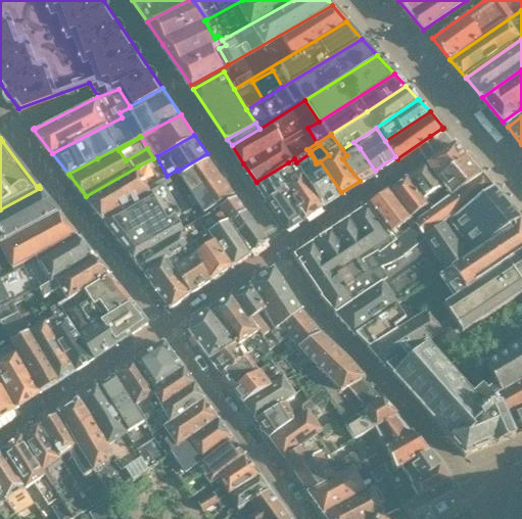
[(353,142),(342,149),(347,155),(342,158),(360,181),(374,172),(375,173),(376,172),(375,171),(360,148),(353,142)]
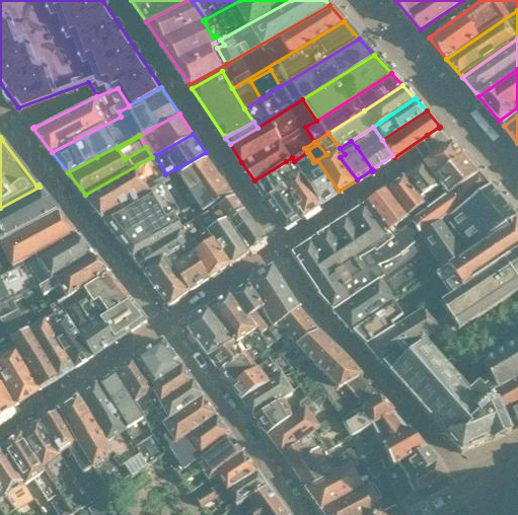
[(452,141),(428,158),(426,159),(436,175),(464,154),(452,141)]
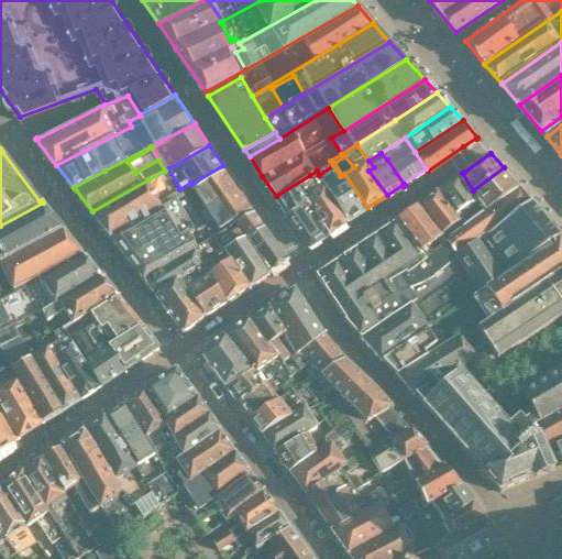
[(226,168),(223,165),(191,184),(194,187),(226,168)]
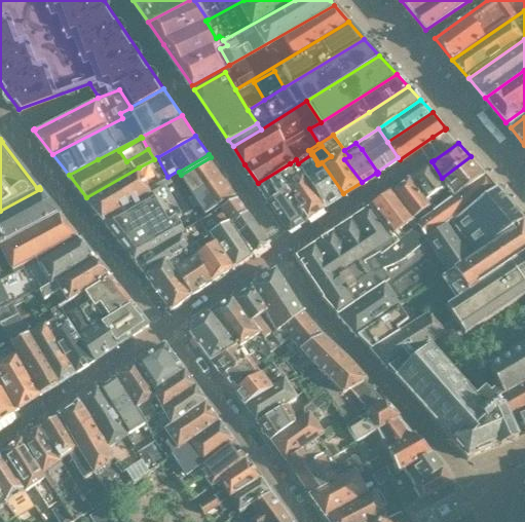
[(317,164),(311,154),(298,163),(326,206),(343,193),(322,162),(320,163),(317,164)]
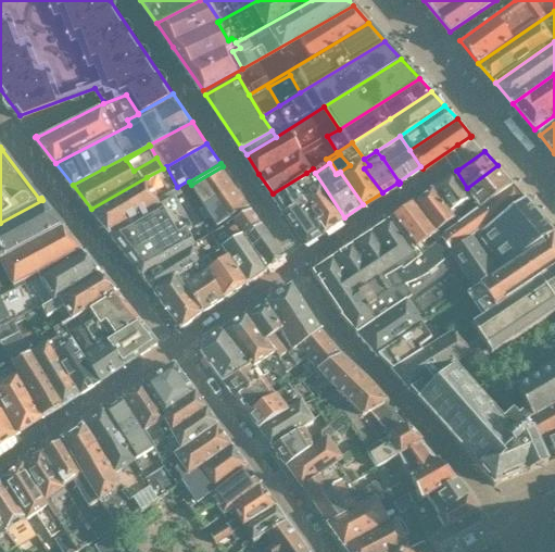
[(456,171),(452,174),(466,199),(450,211),(459,225),(514,184),(497,165),(467,188),(456,171)]
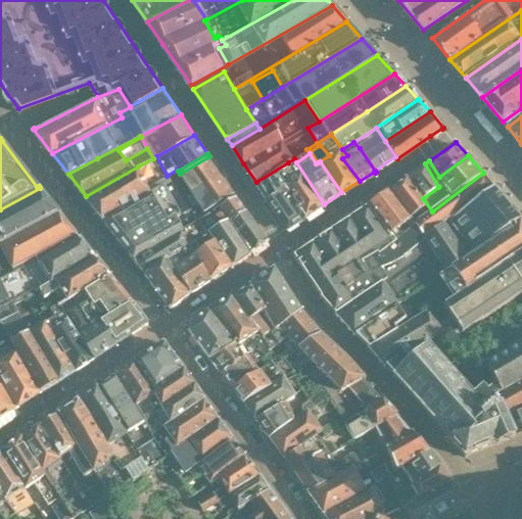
[(209,156),(180,174),(192,191),(222,175),(209,156)]
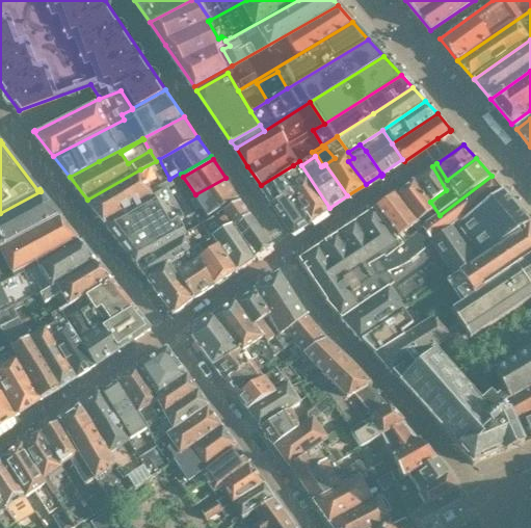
[(299,161),(293,165),(296,170),(285,178),(292,187),(290,188),(311,219),(329,208),(301,165),(299,161)]
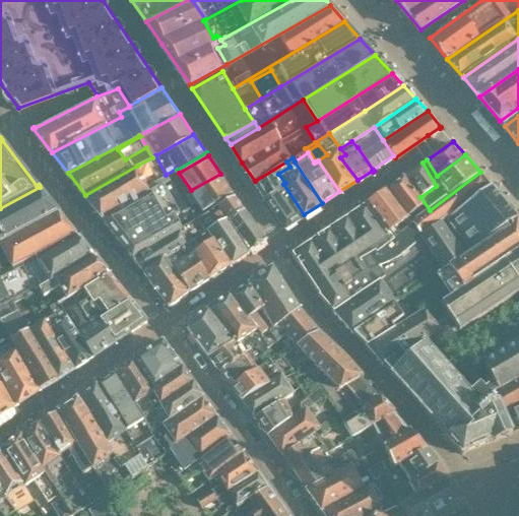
[(436,186),(423,163),(405,174),(420,197),(436,186)]
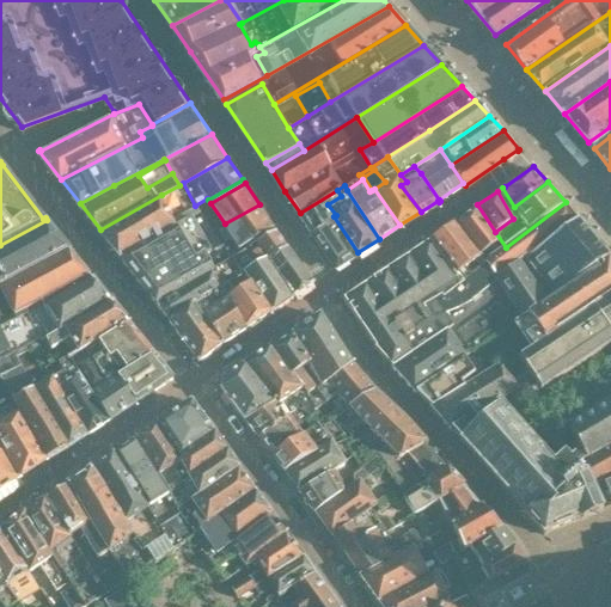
[(177,224),(162,195),(101,230),(121,255),(177,224)]
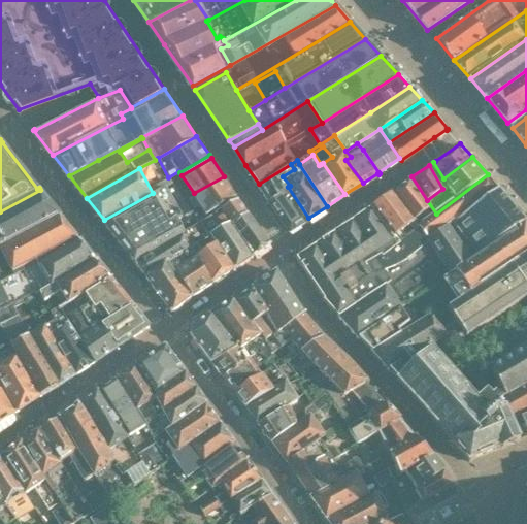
[(290,186),(283,176),(282,174),(261,187),(288,226),(289,227),(291,228),(293,228),(294,227),(308,218),(288,187),(290,186)]
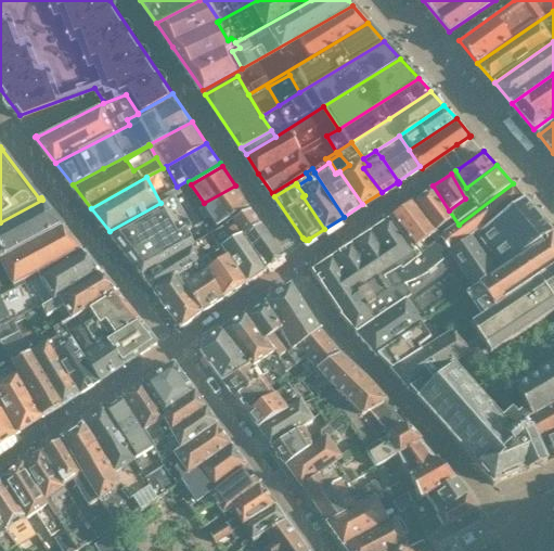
[(439,240),(419,255),(401,267),(400,265),(385,273),(389,283),(391,287),(403,282),(423,273),(429,270),(454,255),(453,254),(461,248),(459,245),(524,196),(513,183),(459,225),(439,240)]
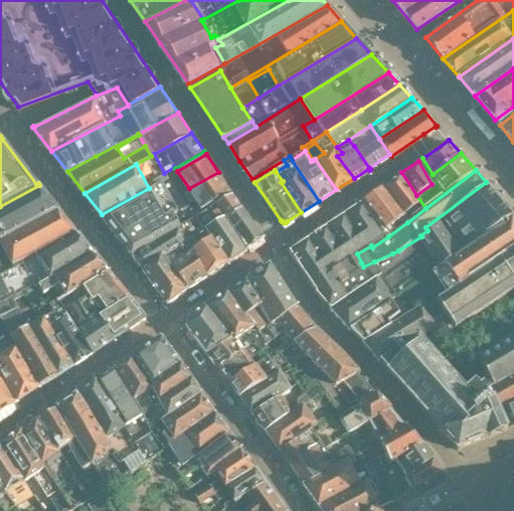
[(230,188),(218,172),(189,188),(201,206),(230,188)]
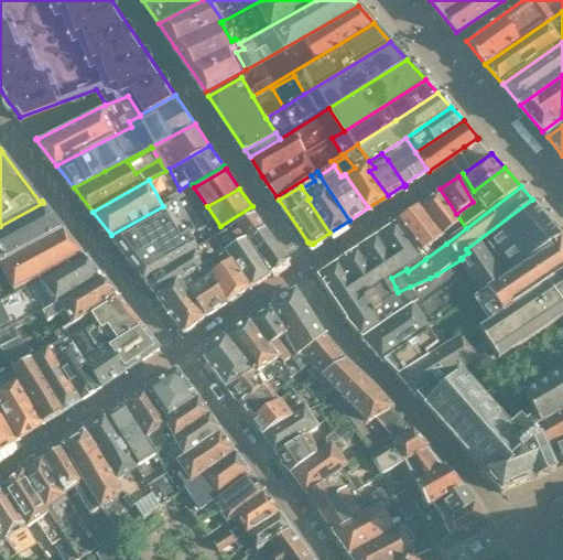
[(456,214),(440,189),(419,203),(446,244),(466,228),(456,214)]
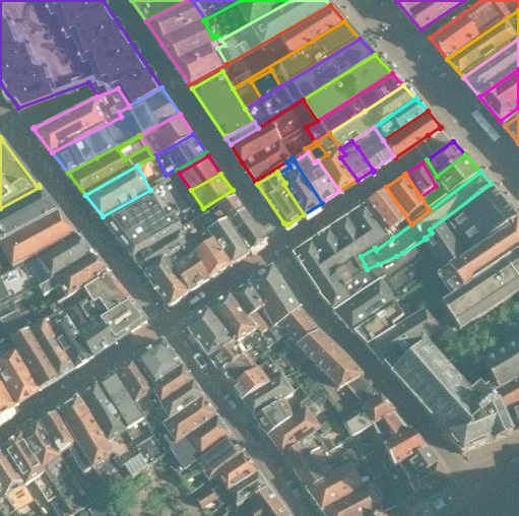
[(150,190),(103,216),(134,256),(182,227),(174,214),(193,203),(176,176),(150,190)]
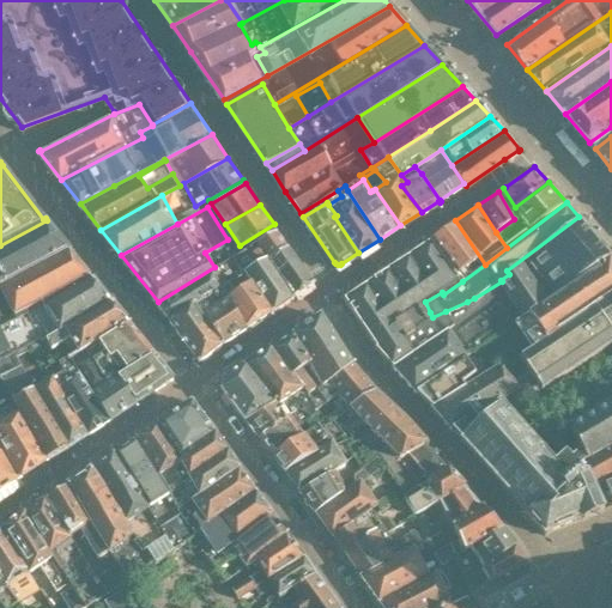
[(611,255),(579,217),(507,271),(509,274),(501,280),(502,281),(474,298),(467,302),(446,311),(455,326),(472,350),(501,332),(504,329),(523,316),(611,257),(611,255)]
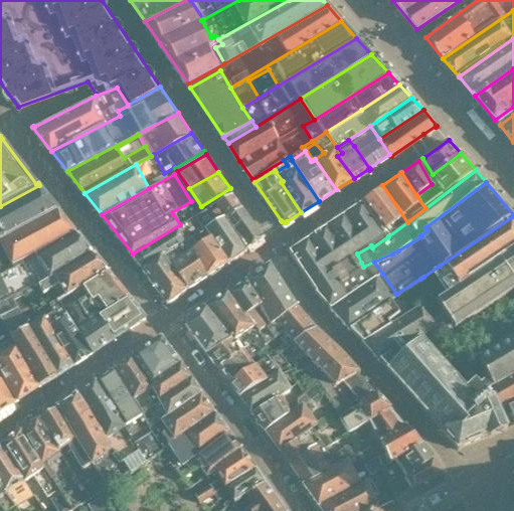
[(0,238),(57,208),(39,185),(0,206),(0,238)]
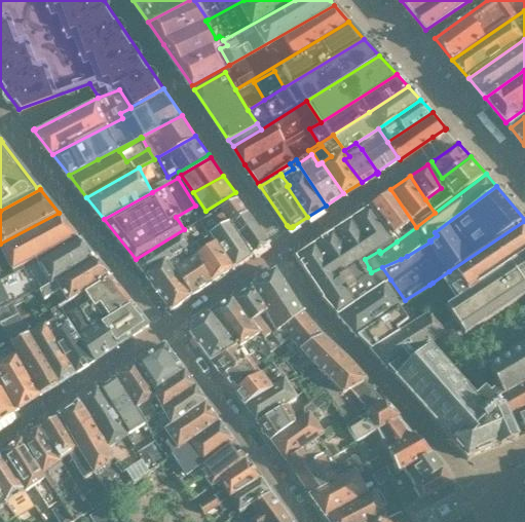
[(416,227),(390,189),(370,203),(397,241),(416,227)]
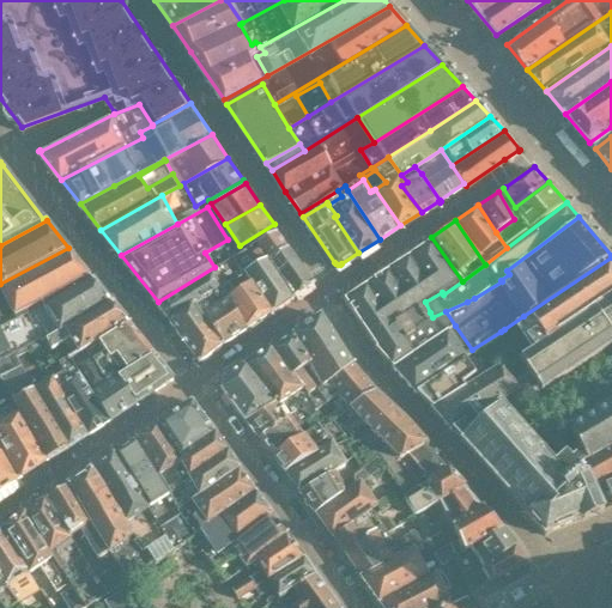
[(277,228),(259,238),(259,239),(270,254),(297,292),(315,280),(302,263),(295,253),(277,228)]
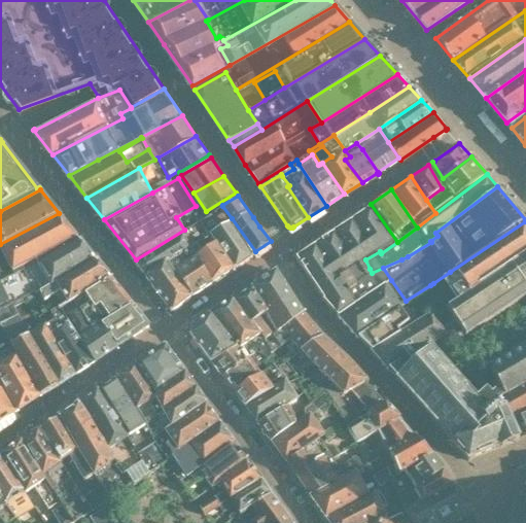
[(371,204),(296,254),(324,297),(323,298),(339,314),(369,294),(386,283),(391,280),(383,268),(372,273),(370,269),(365,259),(380,251),(381,253),(397,242),(371,204)]
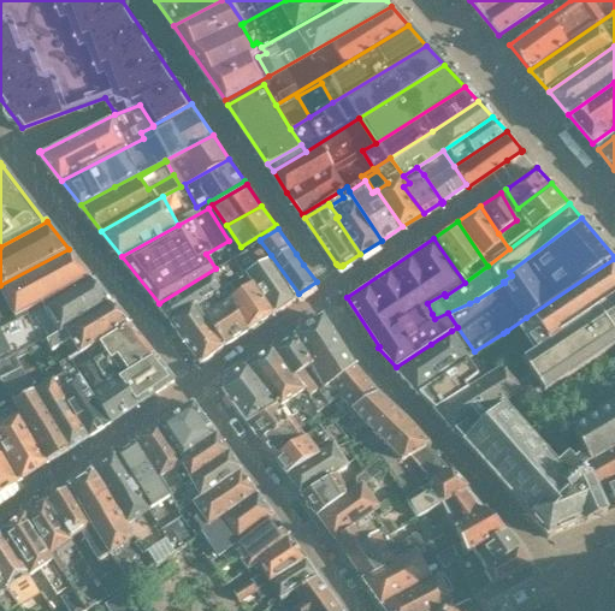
[(260,241),(235,257),(244,271),(273,310),(299,294),(271,255),(260,241)]
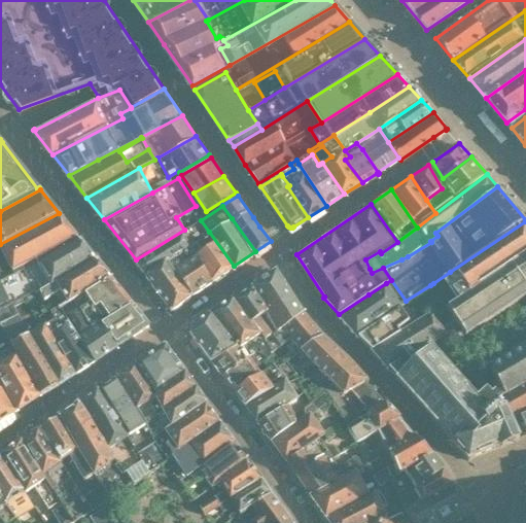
[(0,277),(77,236),(59,213),(0,244),(0,277)]
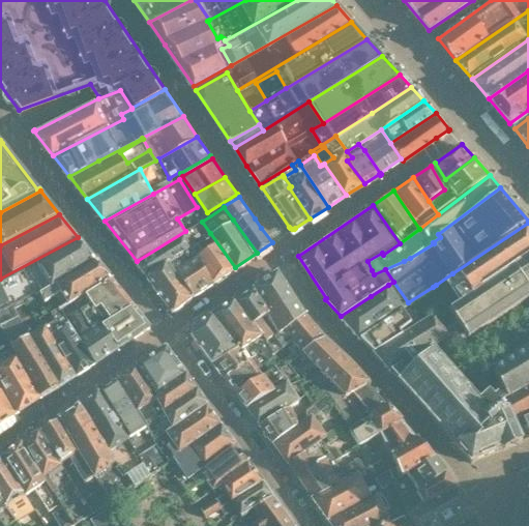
[(185,231),(137,261),(147,275),(189,246),(210,233),(202,222),(202,221),(185,231)]
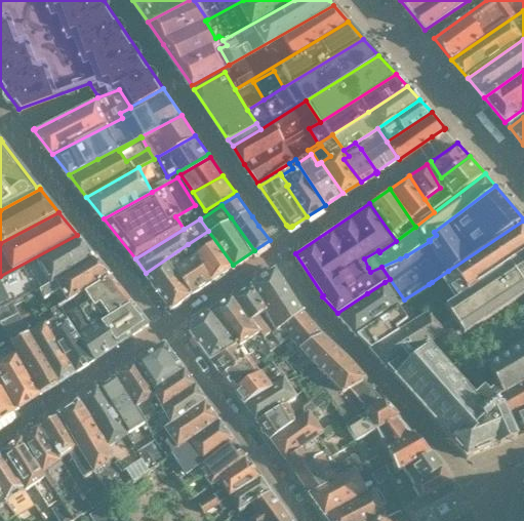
[(432,282),(429,284),(442,305),(445,304),(484,278),(523,249),(523,221),(448,271),(432,282)]
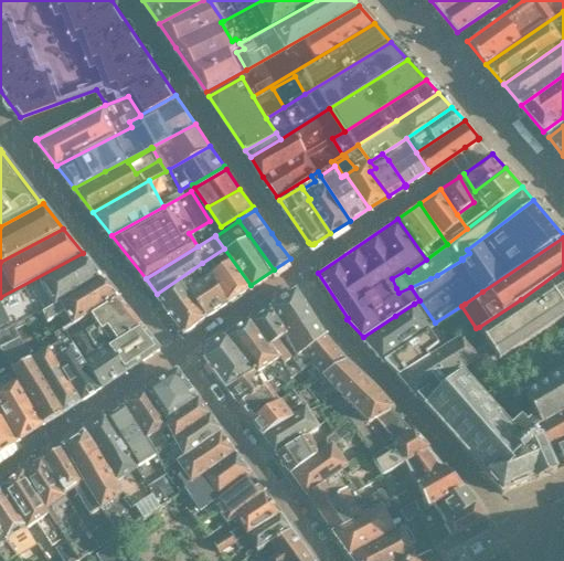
[(224,249),(202,263),(210,273),(229,299),(251,285),(224,249)]
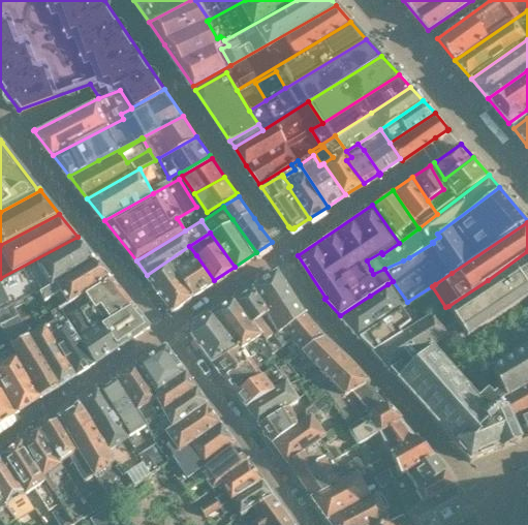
[(0,321),(1,321),(17,315),(11,308),(29,297),(33,295),(95,258),(78,237),(0,278),(0,321)]
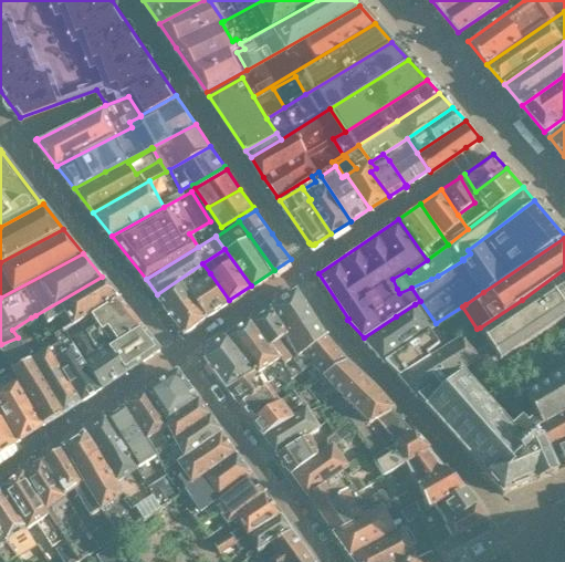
[(202,263),(157,294),(185,331),(208,314),(189,288),(210,273),(202,263)]
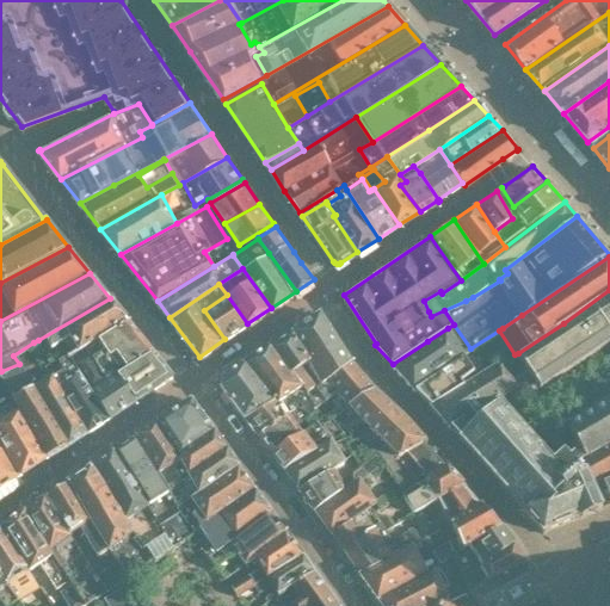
[(609,395),(566,420),(575,437),(565,446),(511,385),(448,421),(451,426),(451,425),(461,436),(462,438),(463,438),(474,450),(473,450),(475,452),(476,452),(487,464),(486,464),(488,467),(499,478),(499,480),(501,482),(501,481),(512,493),(512,494),(513,496),(515,495),(524,506),(523,506),(544,530),(581,514),(602,506),(575,459),(609,441),(609,290),(564,323),(518,353),(519,354),(529,368),(533,375),(542,388),(609,341),(609,395)]
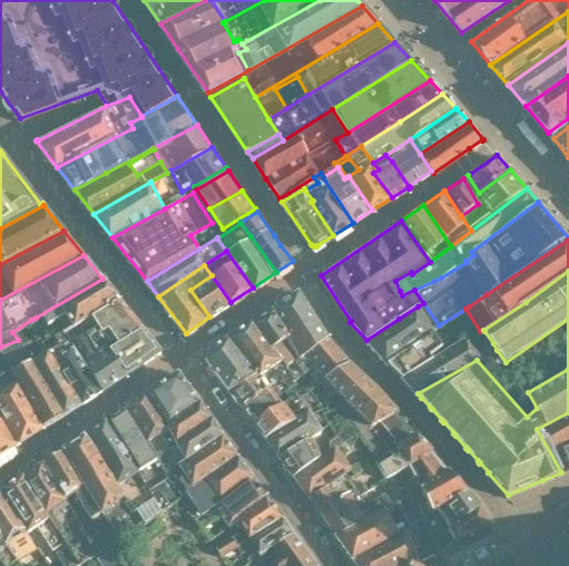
[(231,302),(212,275),(190,290),(209,316),(231,302)]
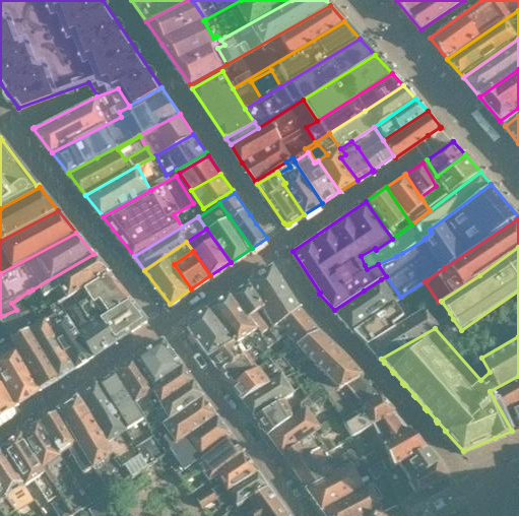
[(33,289),(28,292),(34,301),(47,294),(49,297),(57,292),(62,300),(62,299),(73,294),(84,286),(109,272),(93,254),(33,289)]
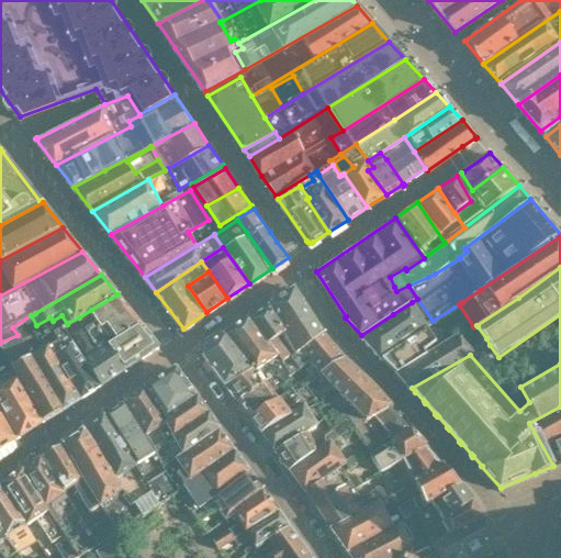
[(323,331),(294,287),(268,305),(298,349),(288,358),(283,363),(290,374),(300,366),(311,357),(302,345),(323,331)]
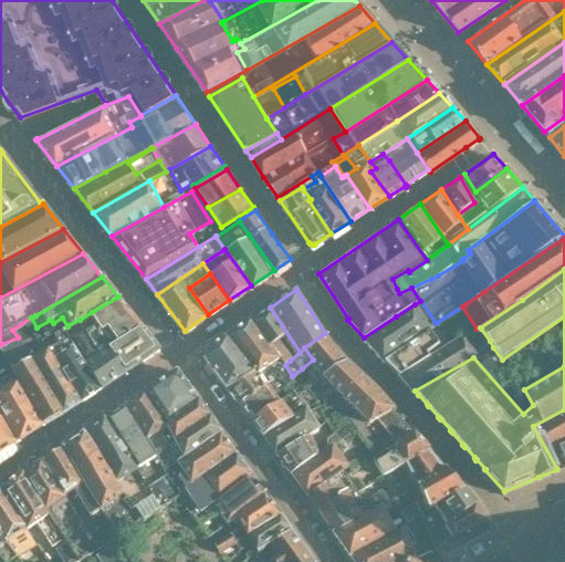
[(118,297),(92,312),(104,329),(115,343),(127,335),(143,325),(118,297)]
